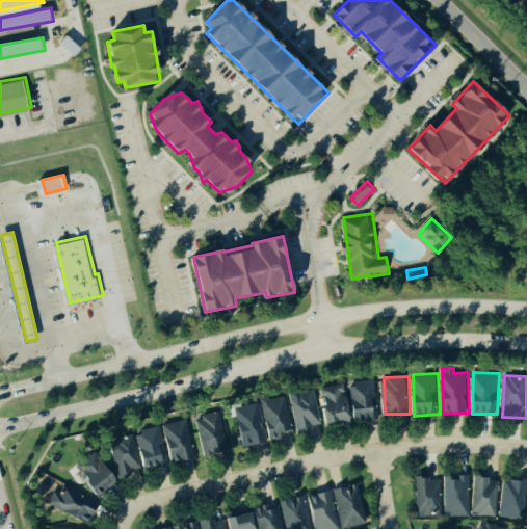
[(356,420),(386,418),(385,404),(379,405),(377,379),(353,380),(356,420)]
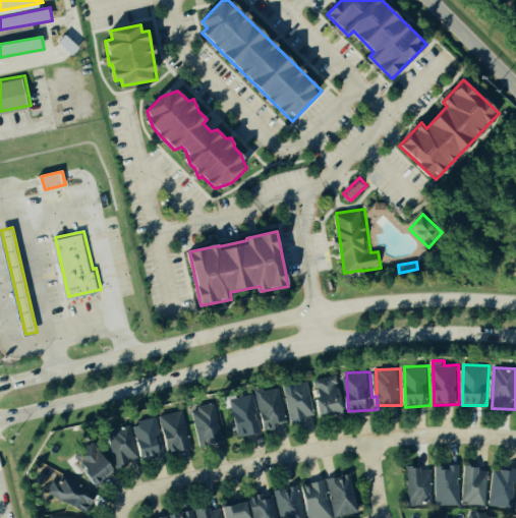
[(323,418),(346,413),(339,375),(314,380),(323,418)]
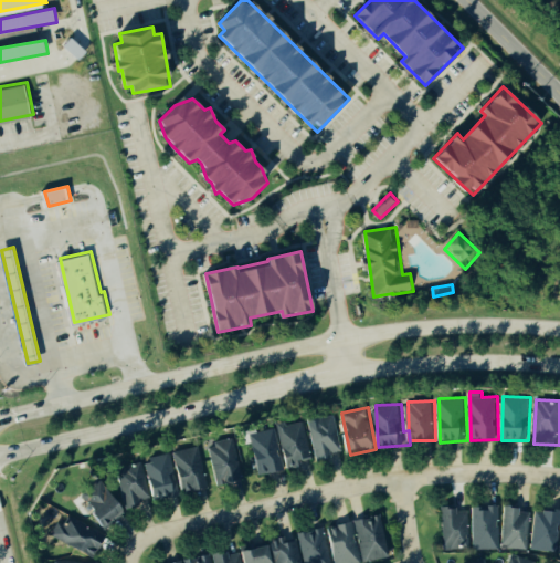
[(310,420),(319,460),(345,455),(337,415),(310,420)]
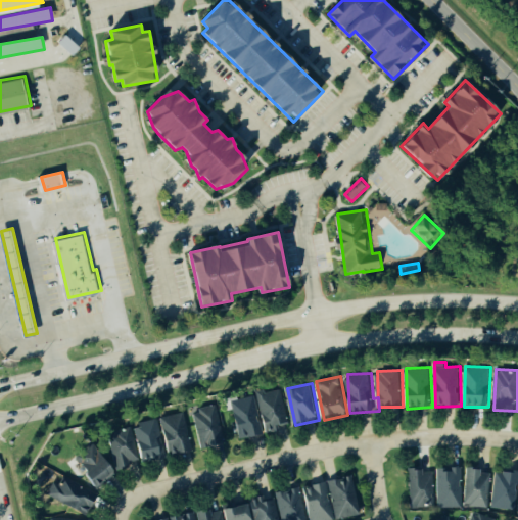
[(260,392),(267,432),(278,430),(277,426),(290,424),(283,387),(260,392)]
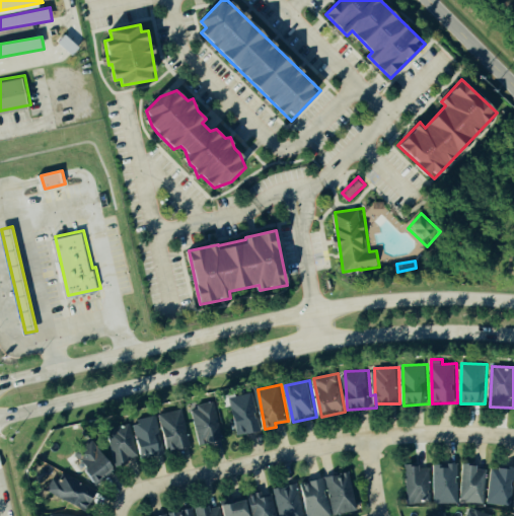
[(231,396),(238,435),(264,430),(257,391),(231,396)]
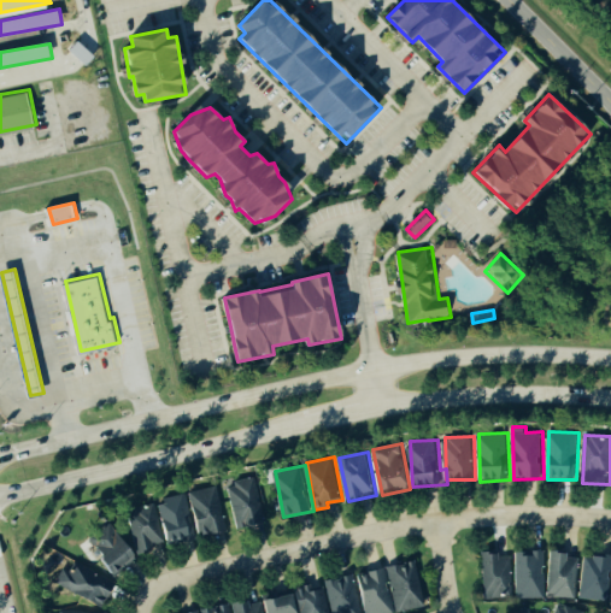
[(238,526),(266,523),(260,478),(233,482),(238,526)]
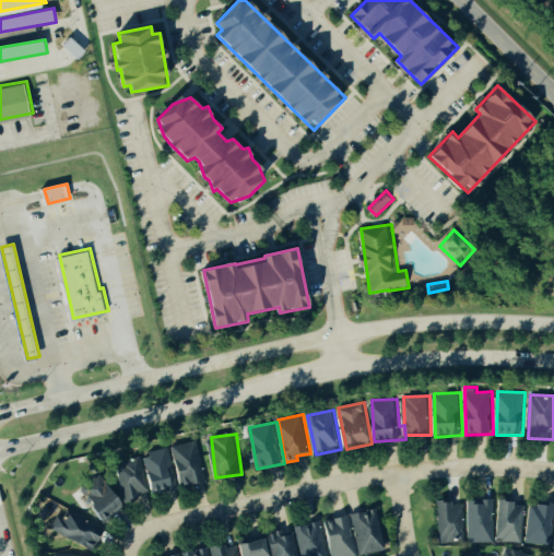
[(179,485),(207,482),(203,441),(176,444),(179,485)]
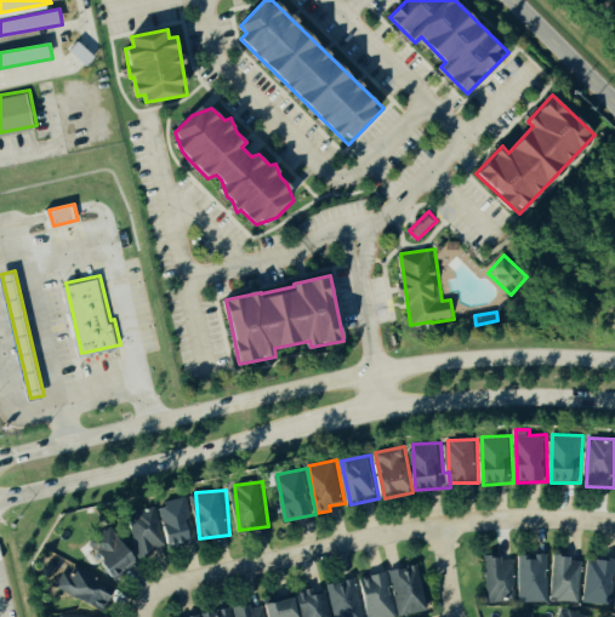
[(161,503),(171,547),(199,540),(189,497),(161,503)]
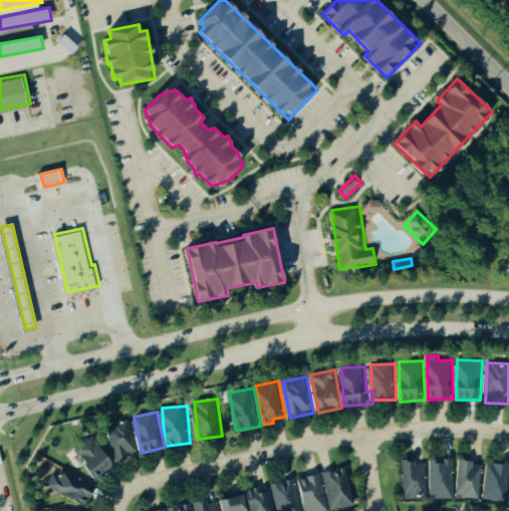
[(139,454),(131,419),(108,424),(113,445),(106,446),(109,461),(139,454)]
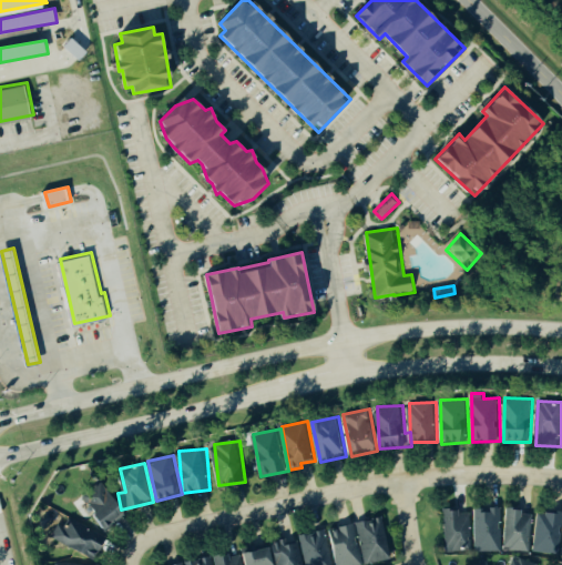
[(109,531),(128,516),(103,483),(83,498),(109,531)]
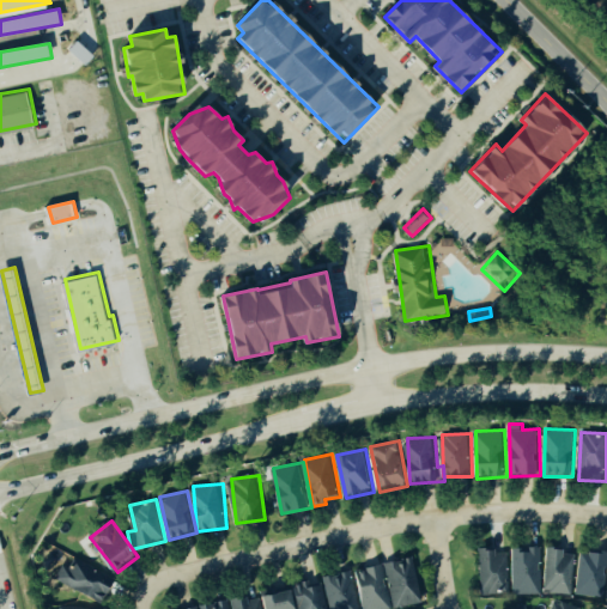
[(513,550),(497,552),(497,546),(481,546),(483,592),(514,591),(513,550)]
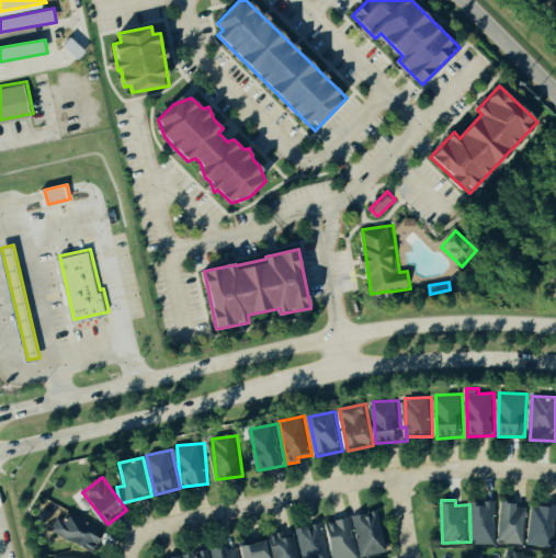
[(472,500),(473,539),(498,539),(497,500),(472,500)]
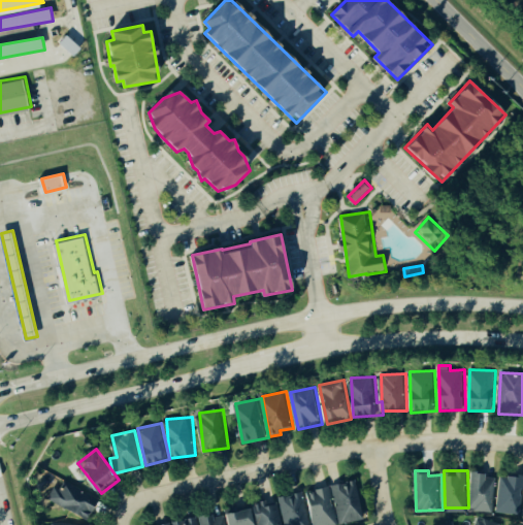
[(497,473),(472,472),(471,510),(495,511),(497,473)]
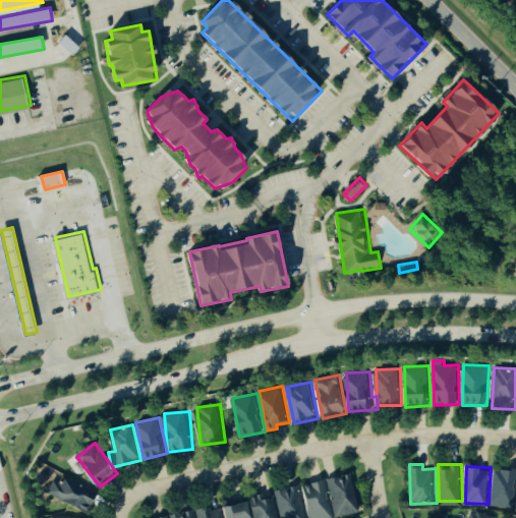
[(515,507),(515,469),(496,467),(491,504),(515,507)]
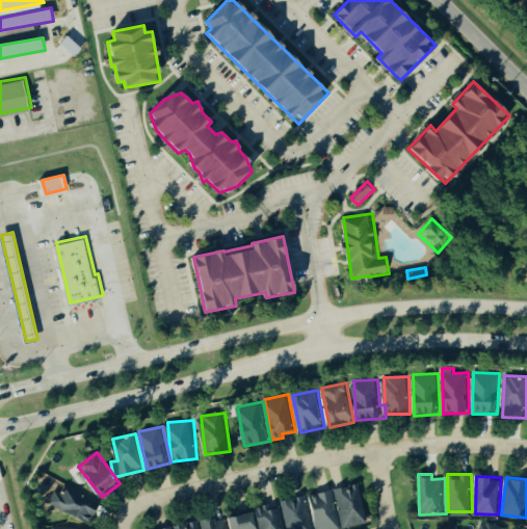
[(336,487),(345,528),(369,522),(360,482),(336,487)]
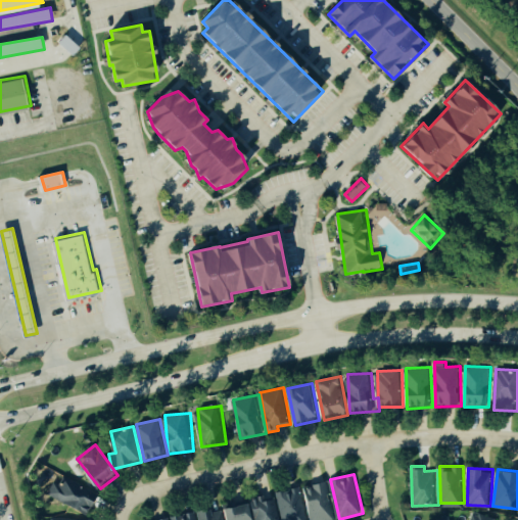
[(88,516),(100,492),(67,475),(62,484),(50,478),(43,492),(88,516)]
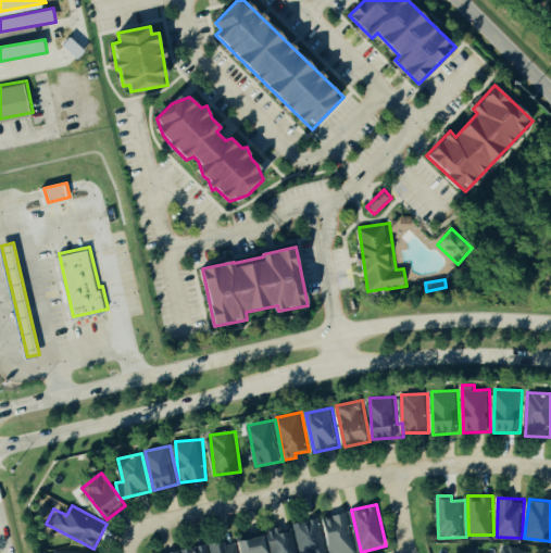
[(352,552),(359,552),(349,510),(324,516),(333,552),(352,552)]
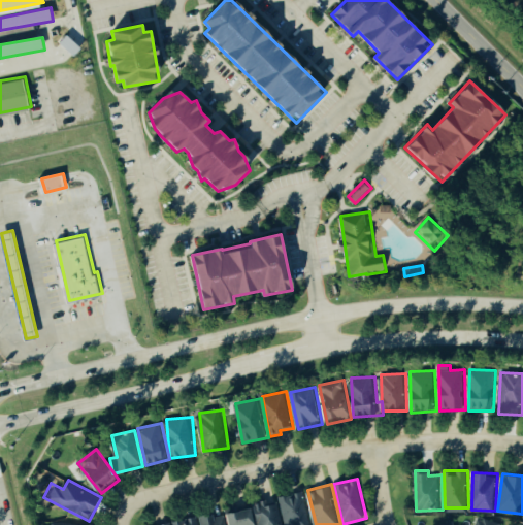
[(286,524),(312,524),(305,491),(281,496),(286,524)]
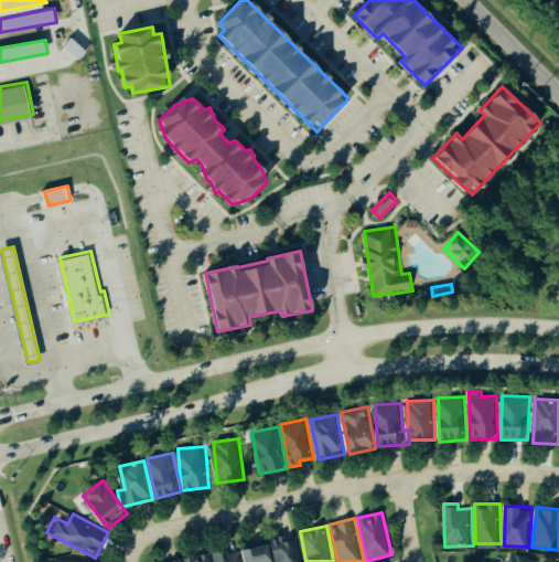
[(276,538),(277,561),(303,561),(301,536),(276,538)]
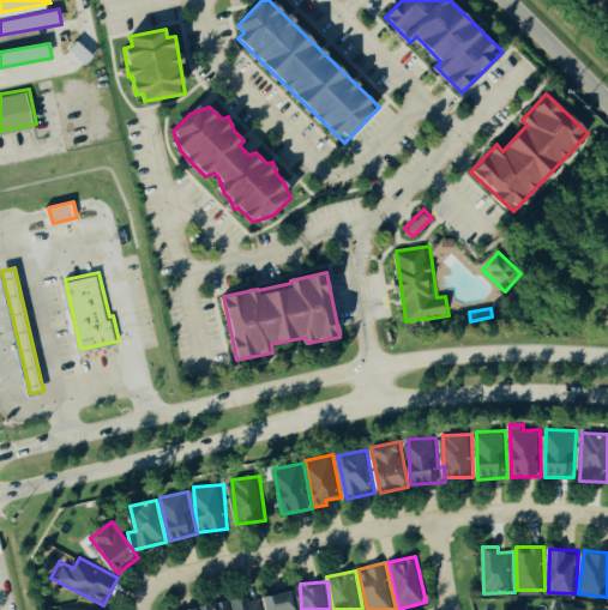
[(296,609),(293,589),(278,592),(277,586),(265,590),(269,609),(296,609)]
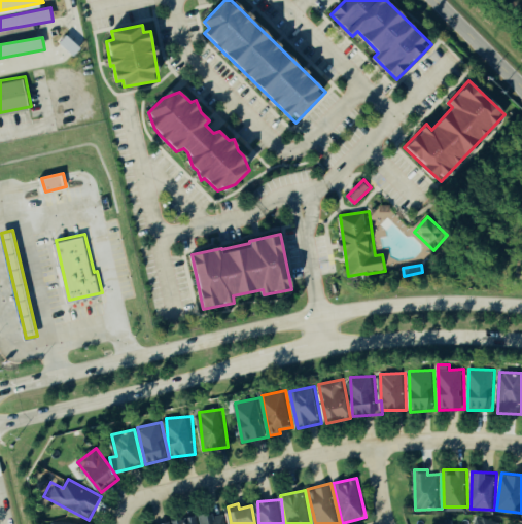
[(200,513),(202,523),(227,523),(224,514),(215,516),(213,509),(200,513)]
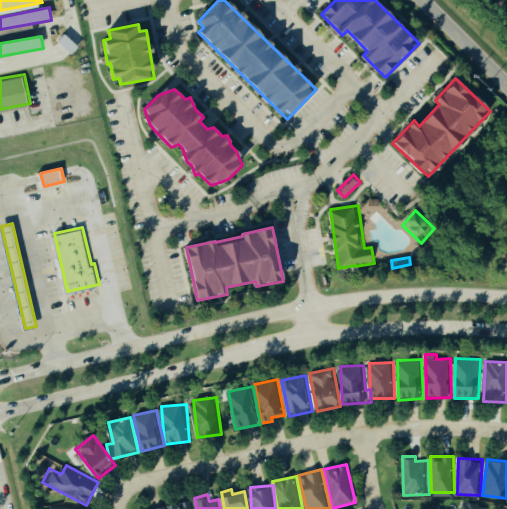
[(143,508),(196,508),(194,499),(143,508)]
